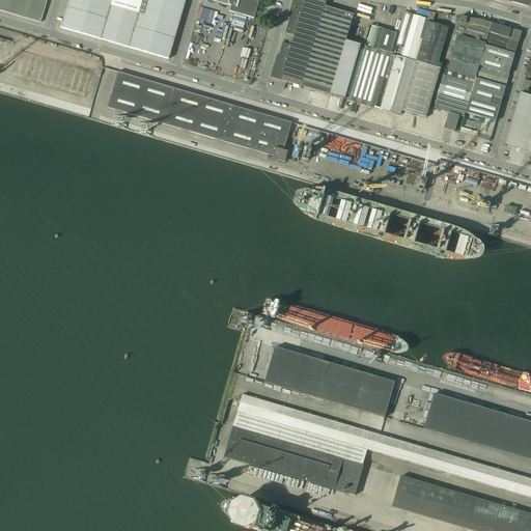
[(0,0),(0,10),(40,23),(47,0),(0,0)]
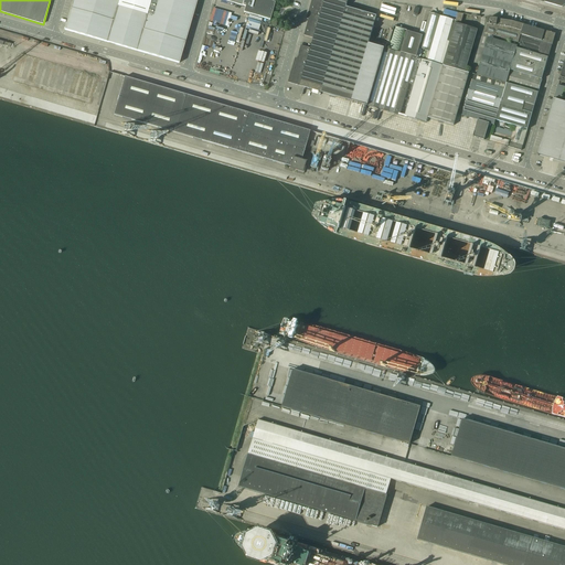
[(179,63),(196,0),(150,0),(147,14),(118,6),(119,0),(73,0),(64,30),(179,63)]
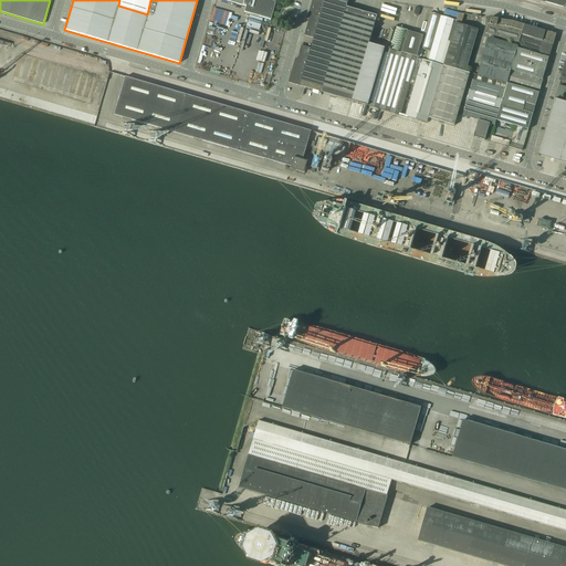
[(222,0),(245,7),(243,12),(270,20),(275,2),(266,0),(222,0)]
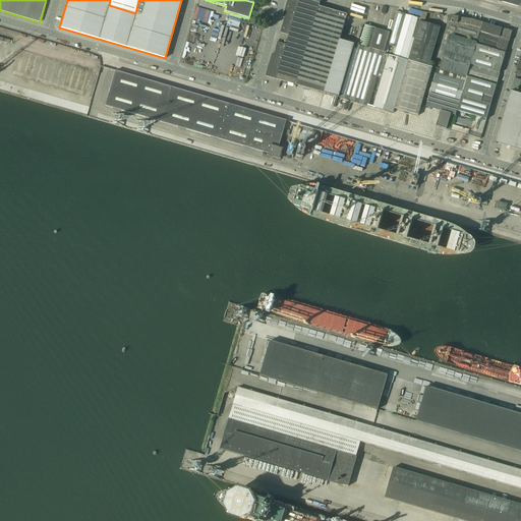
[(321,0),(287,0),(283,17),(286,18),(285,20),(284,20),(281,33),(280,32),(280,33),(289,36),(287,45),(278,42),(277,42),(278,43),(274,54),(275,55),(275,57),(273,56),(267,76),(274,78),(274,77),(276,78),(276,79),(325,93),(327,83),(347,14),(320,6),(321,0)]
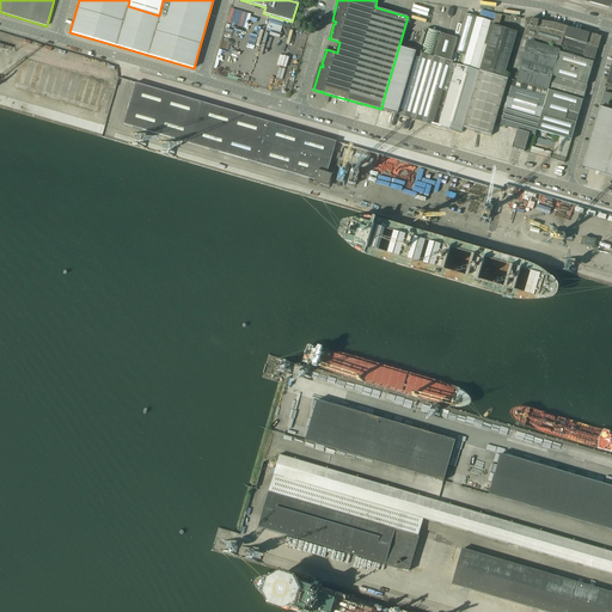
[(477,17),(465,13),(458,38),(453,53),(466,56),(477,17)]
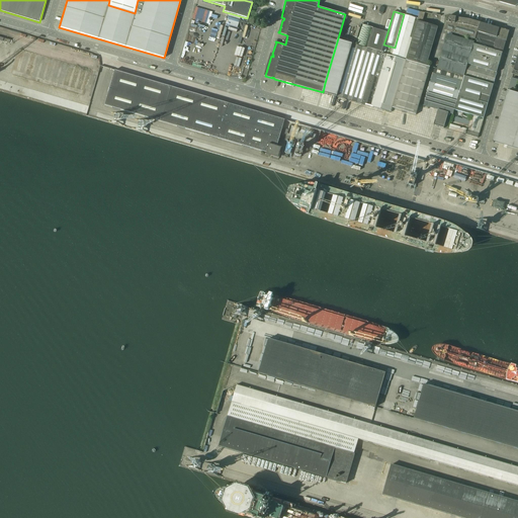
[(406,60),(412,38),(410,37),(415,21),(417,21),(418,18),(404,14),(395,48),(392,56),(406,60)]
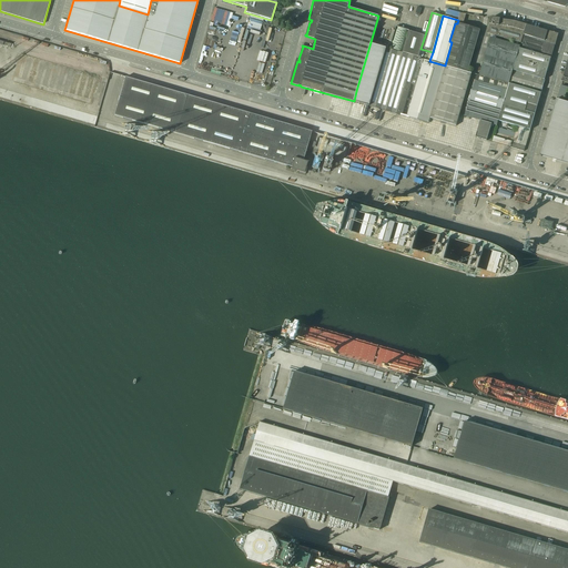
[(521,43),(523,38),(526,26),(526,24),(515,21),(499,19),(492,18),(489,24),(487,33),(521,43)]
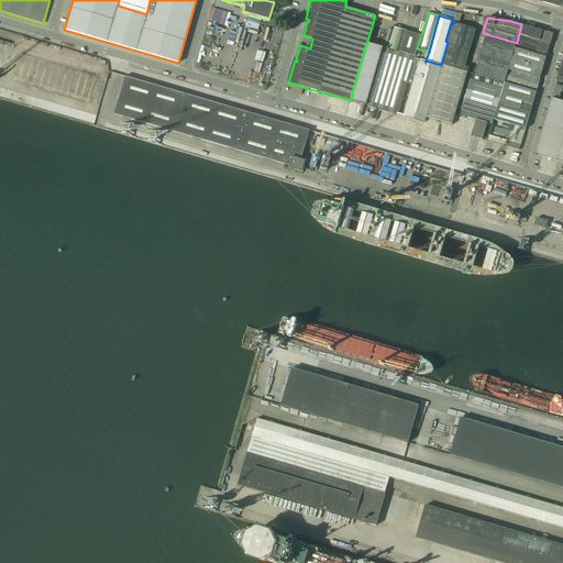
[(459,24),(453,23),(441,64),(463,70),(476,30),(459,24)]
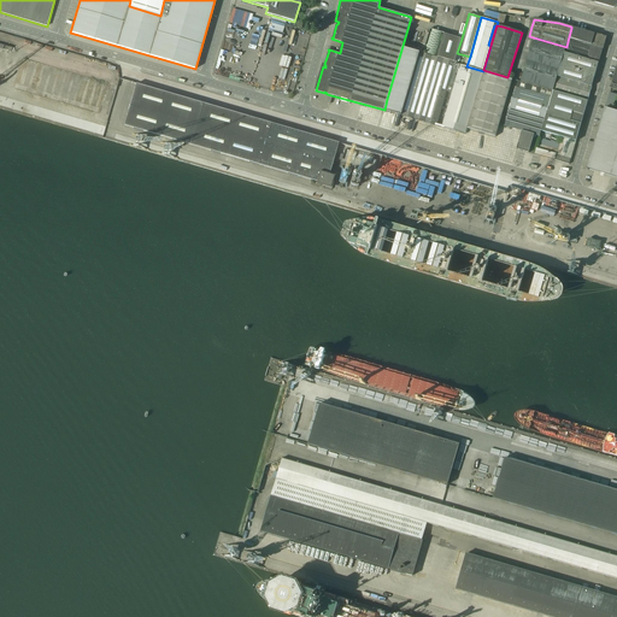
[(594,34),(571,28),(568,41),(591,48),(594,34)]
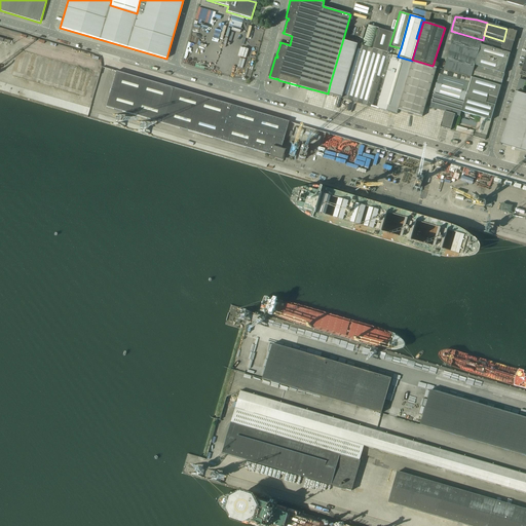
[(377,28),(367,25),(361,45),(372,48),(377,28)]
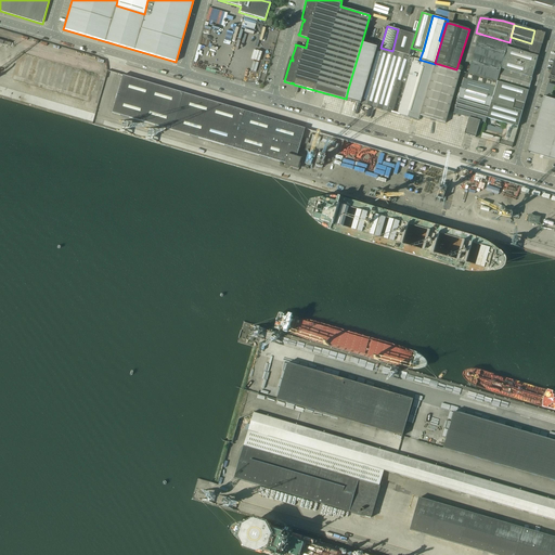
[(409,55),(411,48),(415,35),(399,30),(394,51),(409,55)]
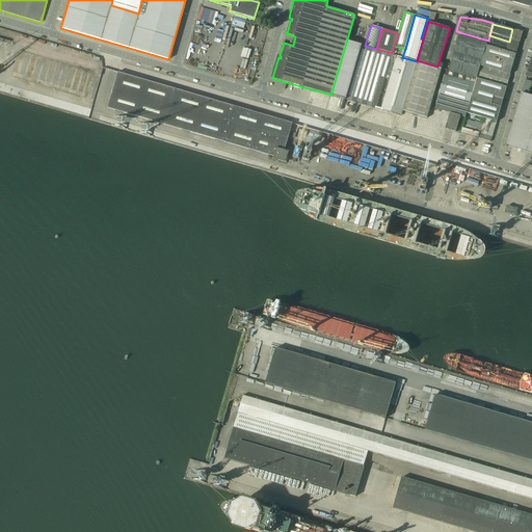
[(516,54),(523,33),(522,33),(522,31),(512,29),(509,42),(489,35),(488,41),(487,44),(486,46),(516,54)]
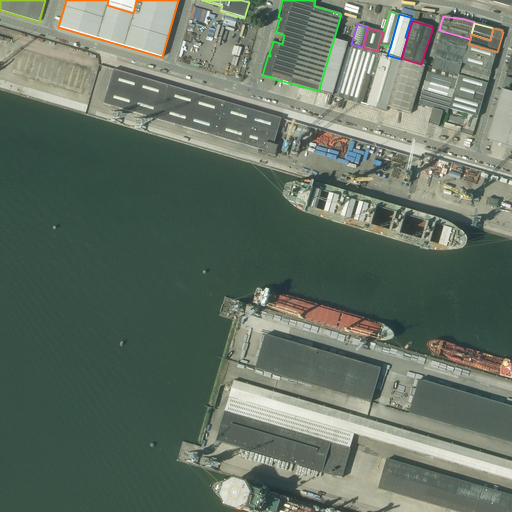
[(432,67),(459,75),(462,64),(468,44),(469,42),(442,34),(432,67)]
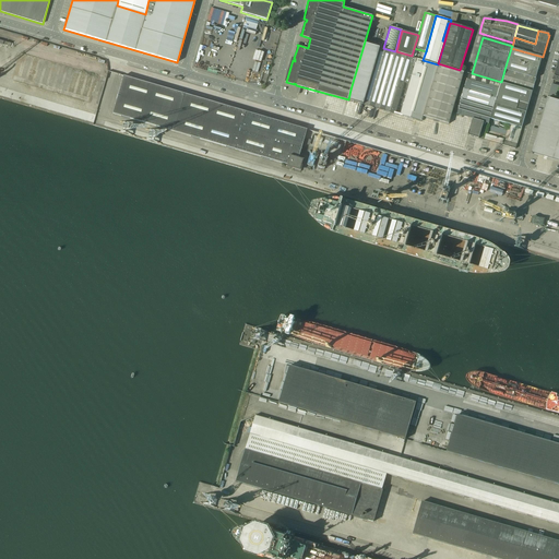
[(365,43),(348,99),(351,100),(364,105),(367,94),(380,48),(365,43)]
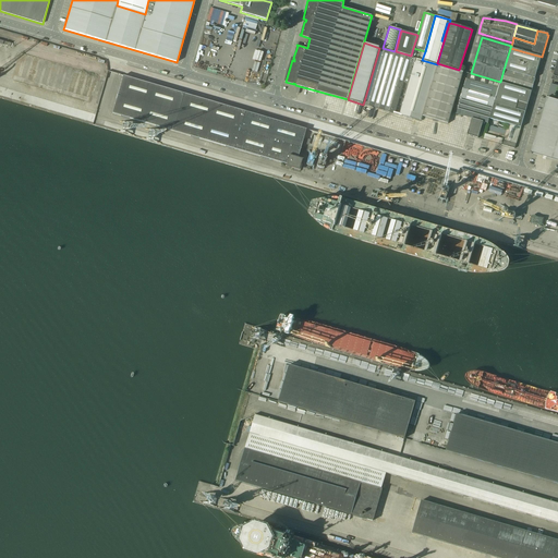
[(395,113),(403,83),(407,84),(402,96),(400,105),(402,106),(400,116),(421,121),(422,116),(437,64),(416,59),(411,58),(411,57),(379,48),(366,94),(363,105),(395,113)]
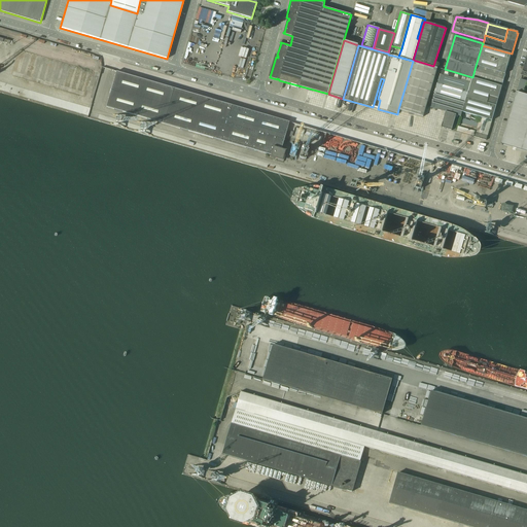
[(512,54),(482,45),(476,66),(505,74),(512,54)]
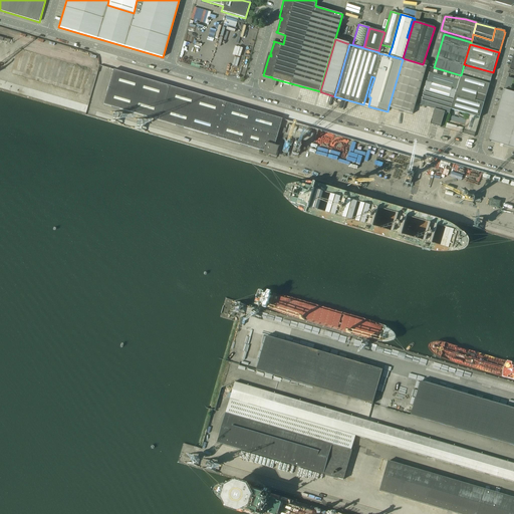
[(43,61),(40,77),(50,79),(50,82),(53,83),(62,85),(63,83),(65,84),(70,63),(42,56),(41,60),(43,61)]
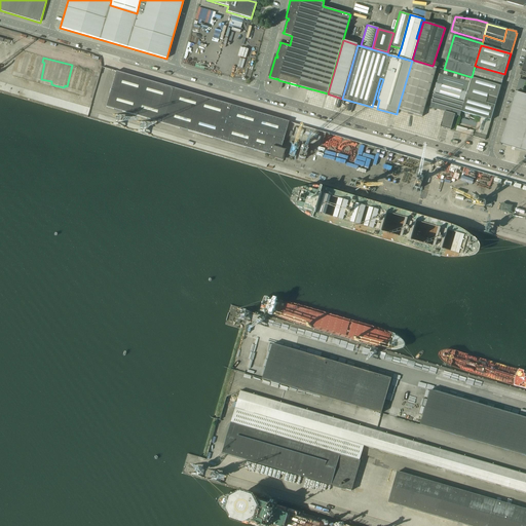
[(412,61),(398,109),(422,116),(437,68),(434,67),(434,66),(433,66),(412,60),(412,61)]
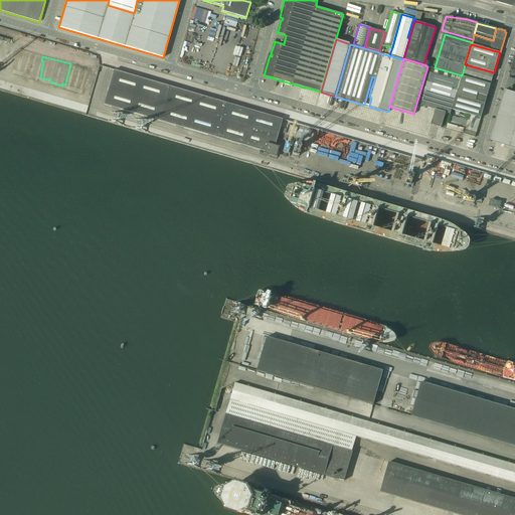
[(494,72),(465,64),(462,75),(491,84),(494,72)]
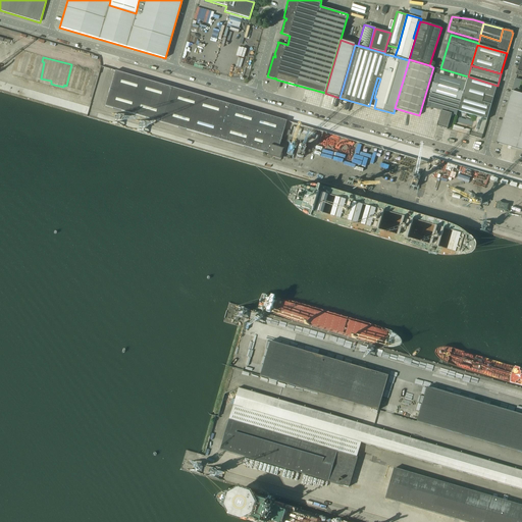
[(468,77),(438,68),(427,106),(441,111),(437,126),(448,129),(451,116),(453,116),(454,114),(457,115),(460,103),(461,103),(461,101),(462,96),(468,77)]
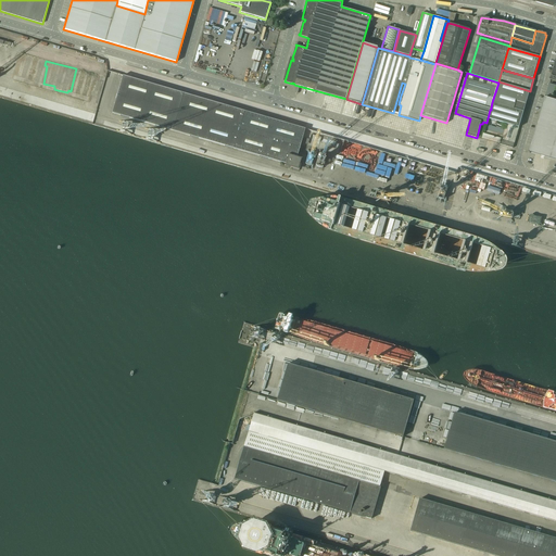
[(304,129),(123,76),(112,113),(285,164),(285,166),(292,168),(292,169),(299,171),(300,165),(299,165),(301,159),(297,158),(304,129)]
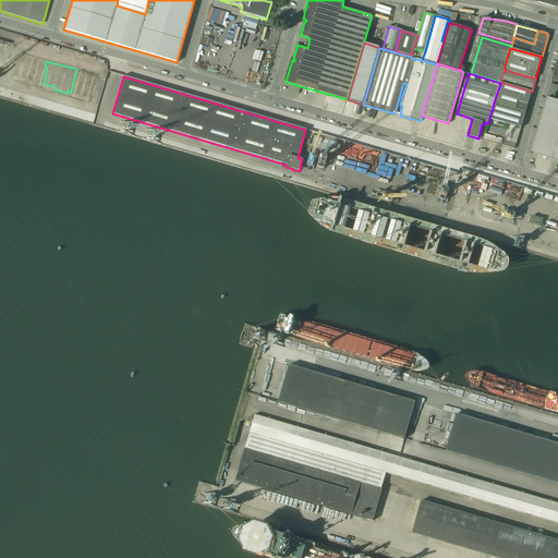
[(532,92),(500,82),(500,83),(494,102),(525,112),(532,92)]
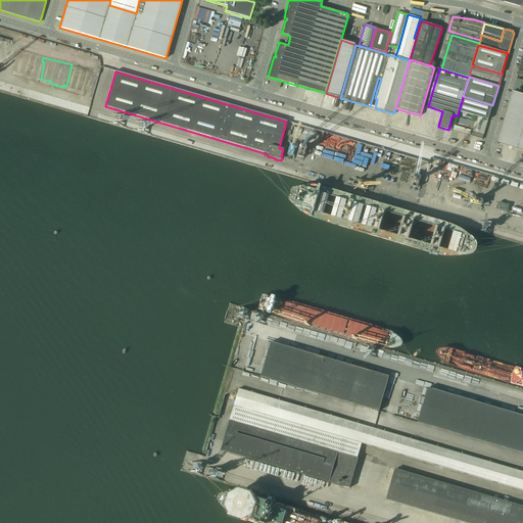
[(522,80),(517,78),(516,78),(513,90),(519,92),(522,80)]
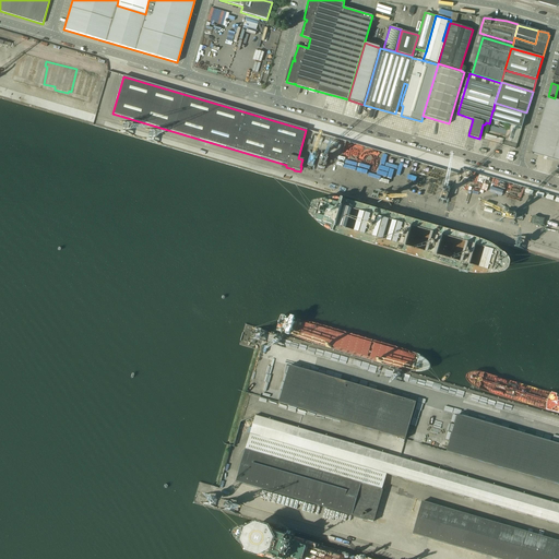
[(94,111),(99,92),(92,90),(87,109),(94,111)]
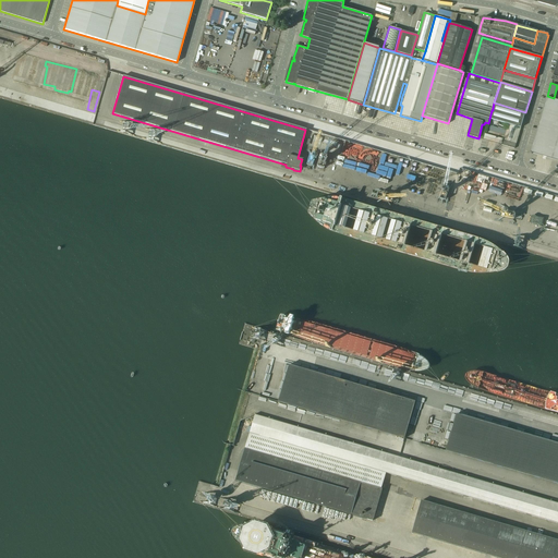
[(530,153),(530,154),(532,154),(533,152),(543,154),(547,155),(553,157),(557,140),(557,100),(546,98),(530,153)]
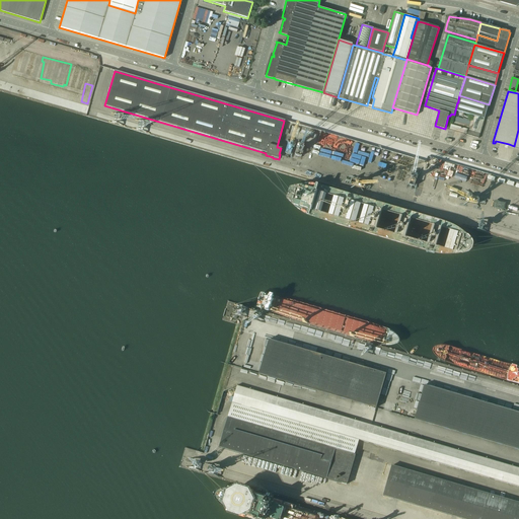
[(485,119),(488,109),(489,104),(459,95),(458,100),(458,102),(455,110),(485,119)]
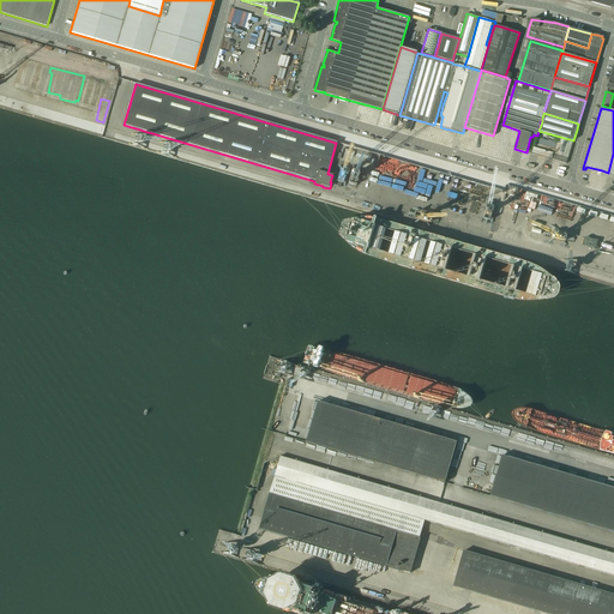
[(566,163),(573,142),(559,137),(558,144),(542,139),(542,140),(536,139),(531,154),(566,163)]
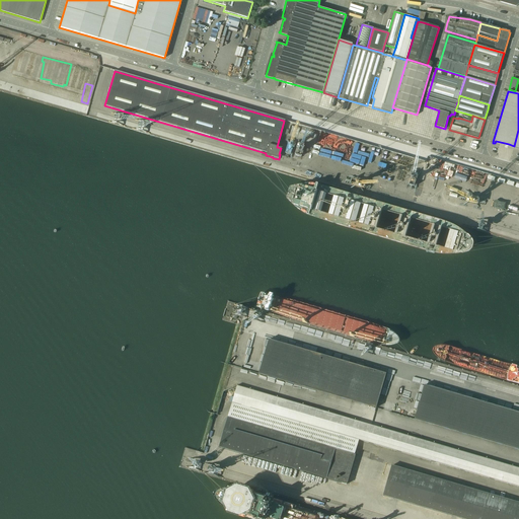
[(389,179),(396,152),(362,143),(361,145),(358,144),(357,149),(363,151),(364,149),(375,151),(374,154),(380,156),(377,167),(371,165),(368,173),(374,174),(374,177),(381,179),(381,178),(389,179)]
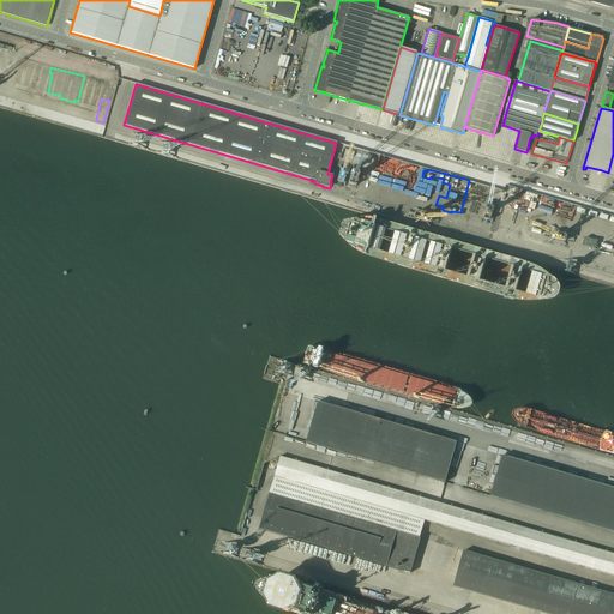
[(414,205),(422,206),(427,187),(419,185),(414,205)]
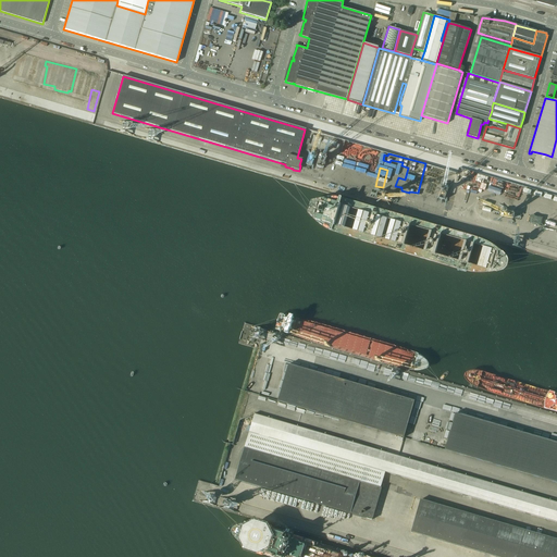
[(424,198),(432,199),(438,172),(434,171),(433,175),(436,176),(435,180),(429,178),(424,198)]
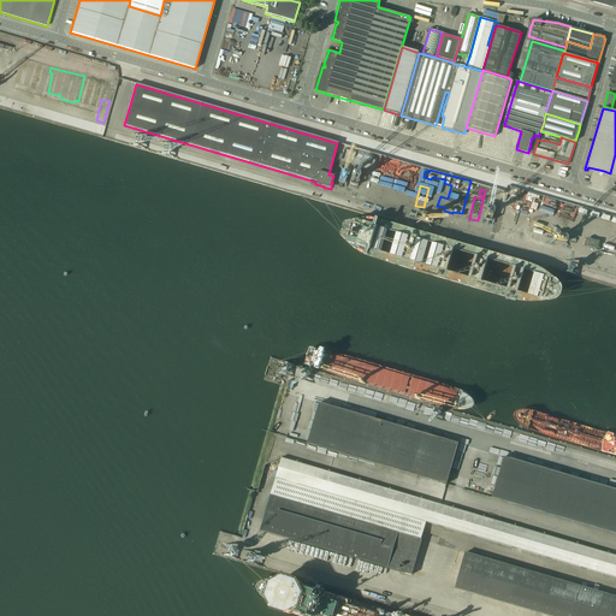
[(615,232),(615,220),(567,207),(563,219),(615,232)]
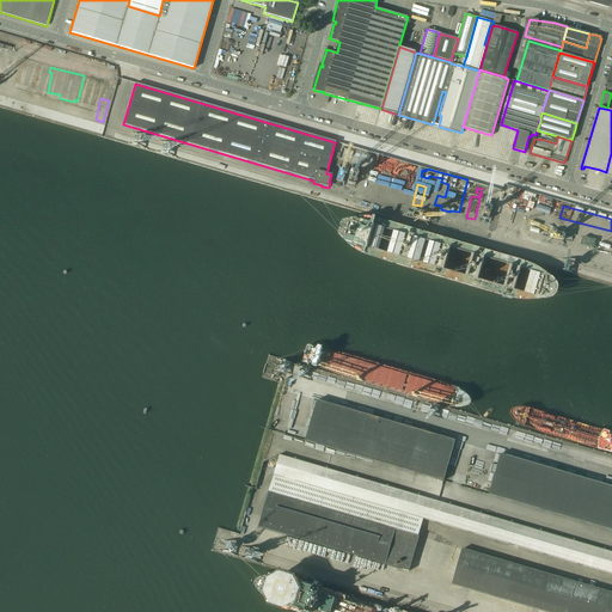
[(318,401),(306,441),(444,481),(456,441),(318,401)]
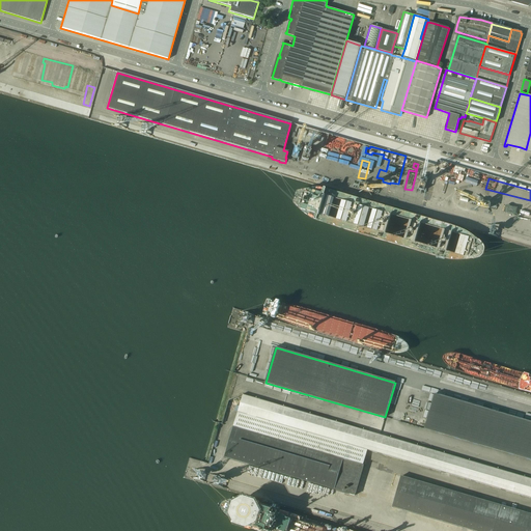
[(243,394),(238,412),(367,450),(372,432),(243,394)]
